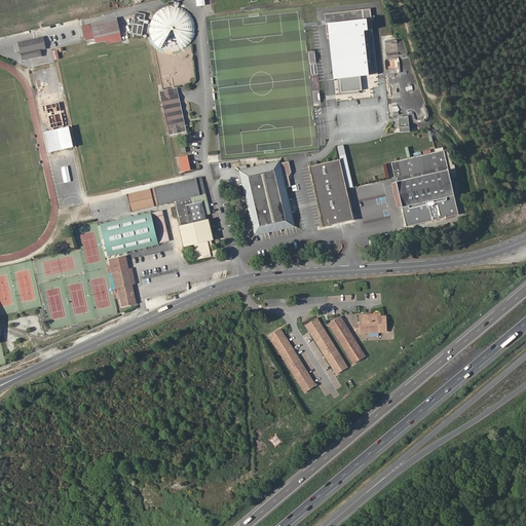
[(183,9),(176,6),(168,6),(161,8),(155,13),(151,20),(149,27),(149,35),(153,42),(158,47),(164,51),(173,52),(180,50),(186,47),(191,41),(194,35),(195,27),(193,20),(189,13),(183,9)]
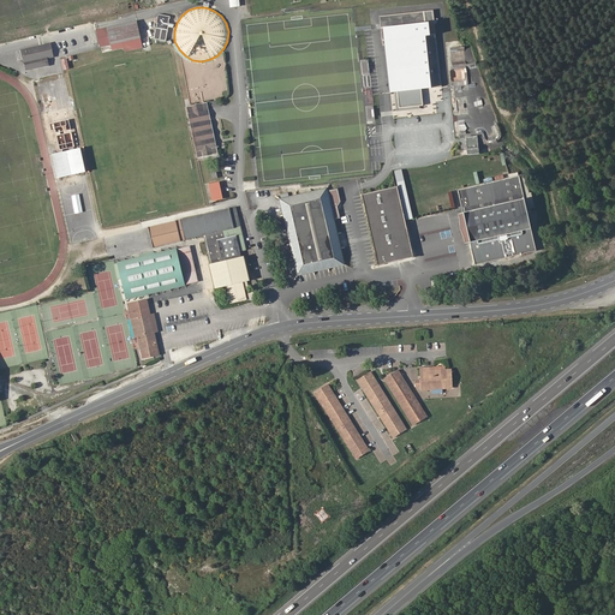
[(399,108),(424,106),(422,89),(442,87),(433,11),(380,17),(383,46),(386,45),(390,93),(398,91),(399,108)]
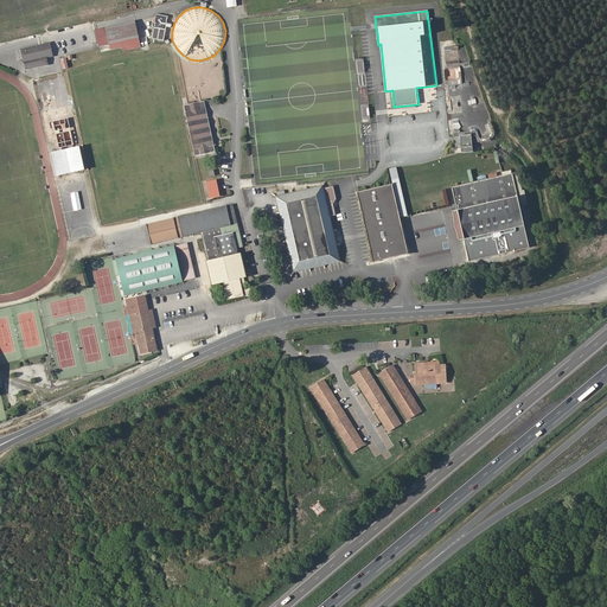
[(152,39),(164,42),(166,27),(171,29),(171,25),(166,24),(167,17),(157,16),(152,39)]
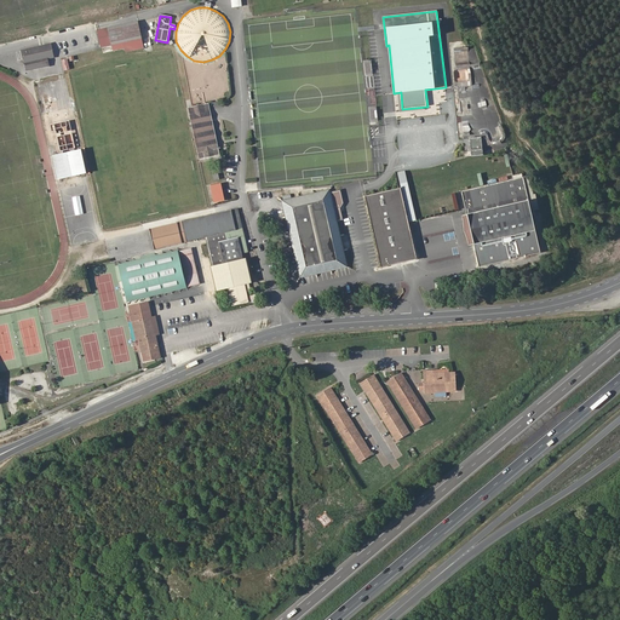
[(113,45),(114,50),(125,47),(124,42),(142,38),(137,22),(97,30),(101,47),(113,45)]
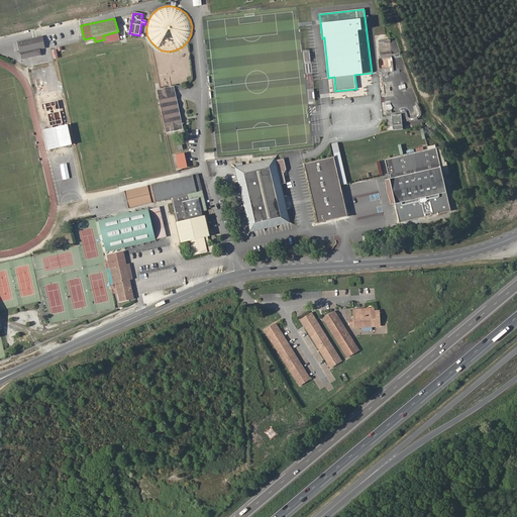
[(105,43),(119,40),(118,31),(103,35),(104,39),(105,43)]
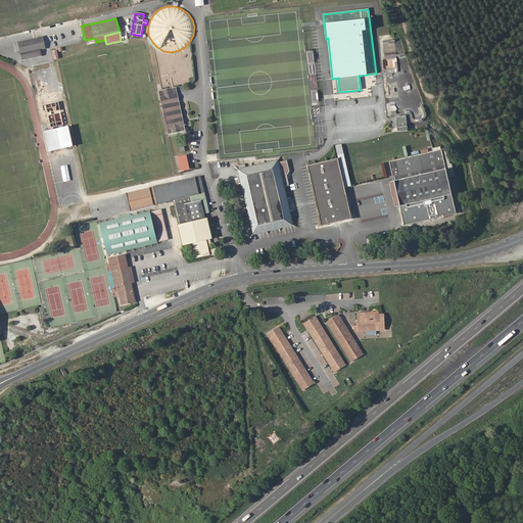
[(42,38),(18,43),(20,54),(39,50),(45,48),(42,38)]
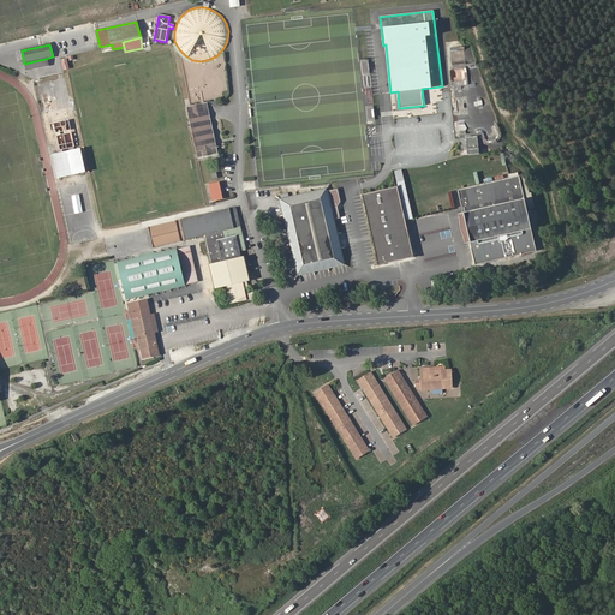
[(453,47),(454,58),(466,57),(465,46),(453,47)]
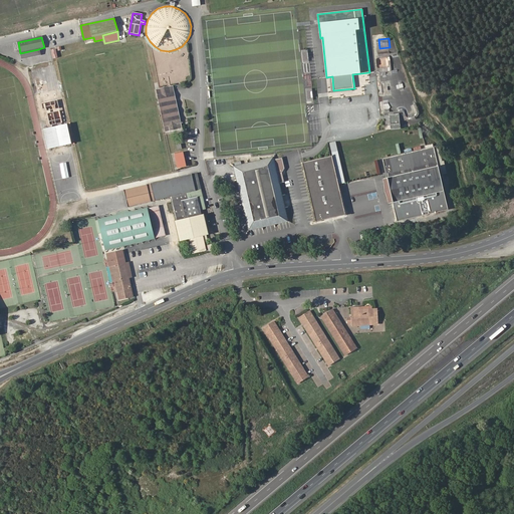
[(20,53),(21,59),(39,54),(38,49),(20,53)]
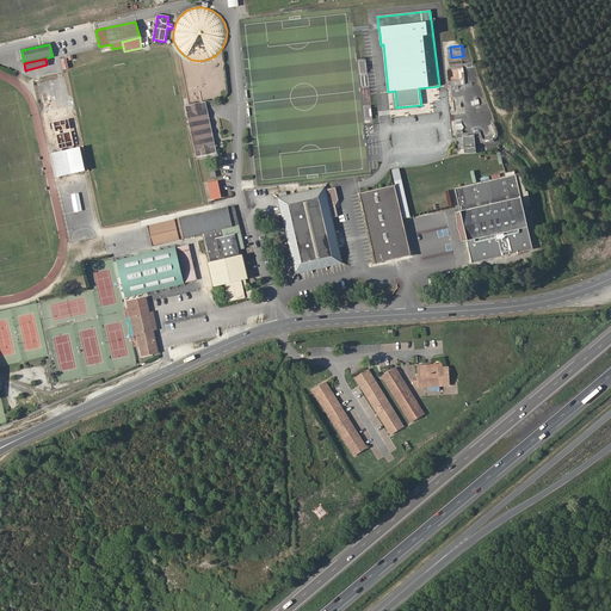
[(185,107),(189,124),(209,119),(205,103),(185,107)]
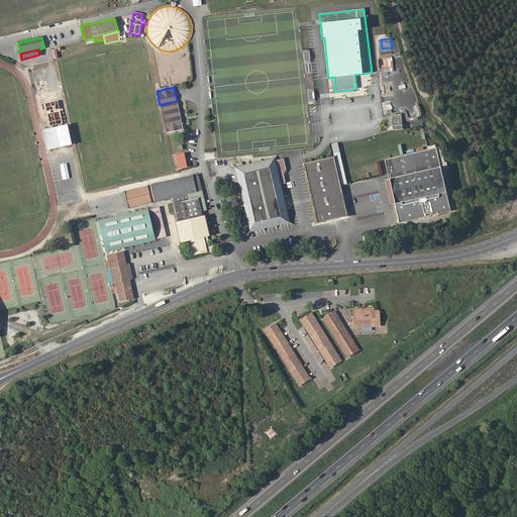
[(178,125),(182,124),(177,101),(160,105),(165,128),(170,127),(171,132),(179,130),(178,125)]
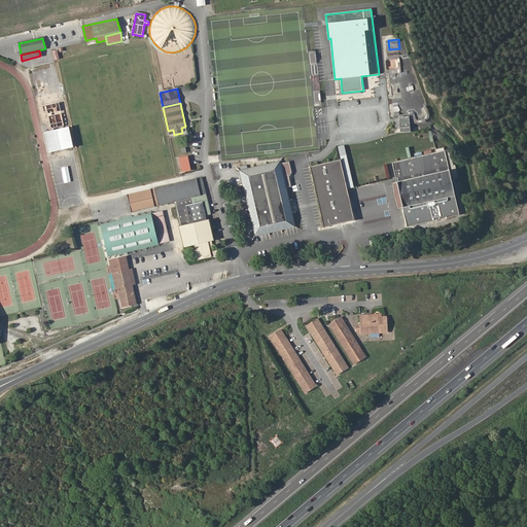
[(400,134),(410,132),(408,124),(398,125),(400,134)]
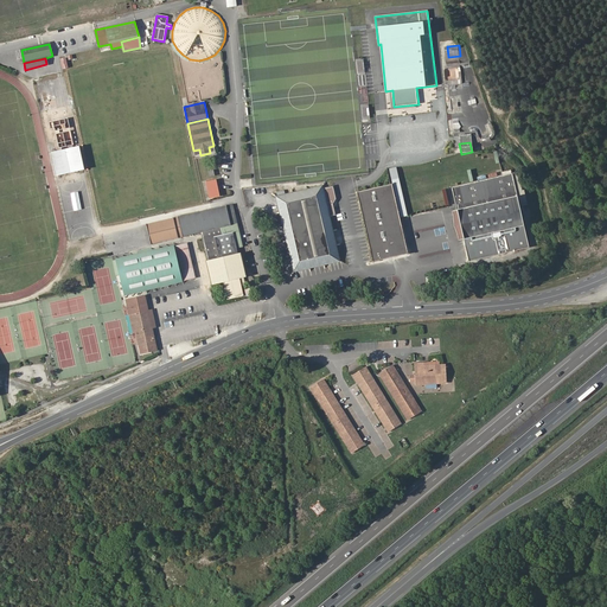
[(57,176),(84,170),(80,146),(52,152),(57,176)]
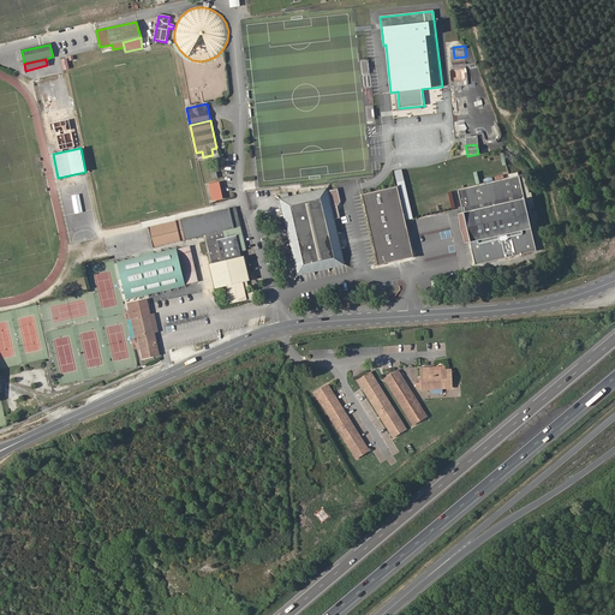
[(517,177),(463,190),(458,191),(459,195),(464,213),(463,213),(464,219),(467,236),(470,243),(471,243),(475,261),(476,264),(479,263),(533,251),(529,230),(530,228),(523,199),(521,199),(517,177)]
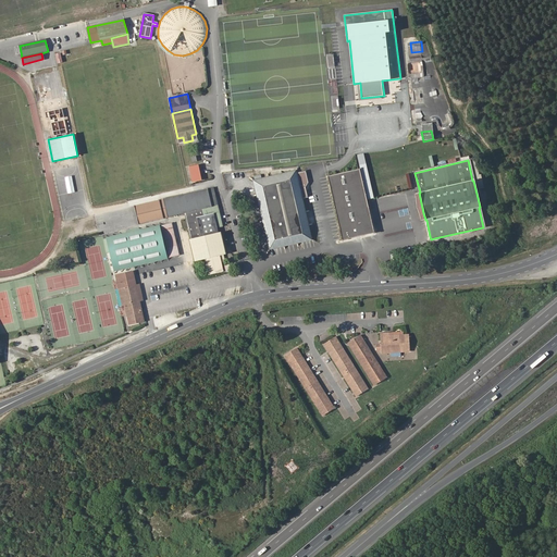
[(202,180),(199,163),(189,165),(193,182),(202,180)]
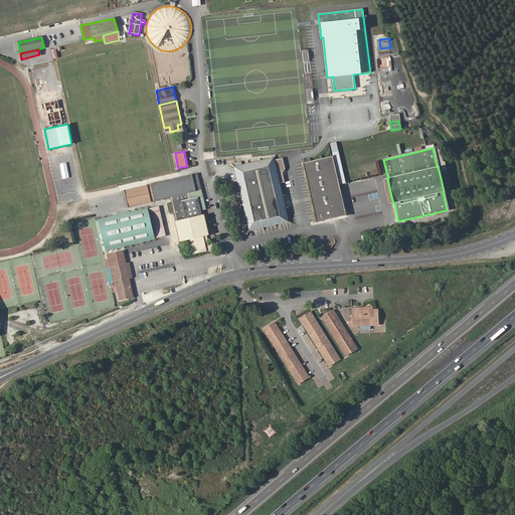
[(336,152),(332,153),(339,184),(343,183),(336,152)]
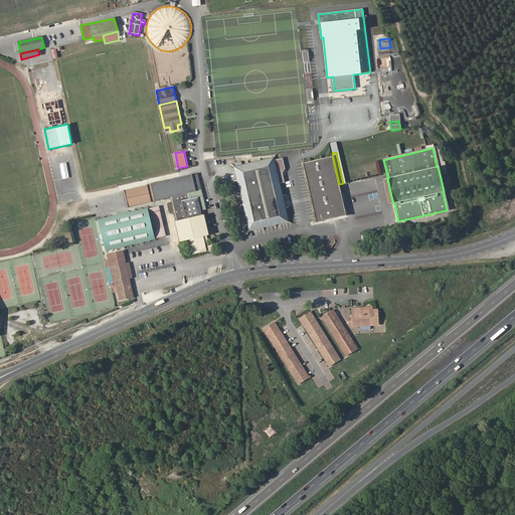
[(331,156),(302,163),(315,222),(345,215),(331,156)]
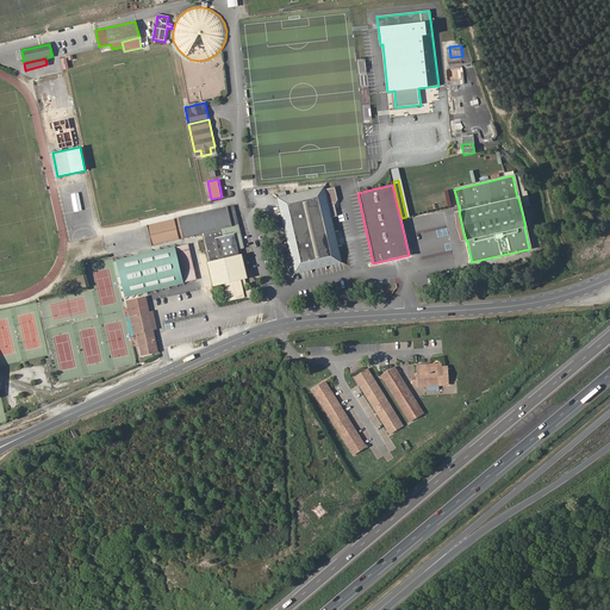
[(322,188),(323,191),(324,190),(323,186),(277,197),(293,273),(340,262),(330,217),(328,217),(338,261),(294,271),(278,198),(322,188)]
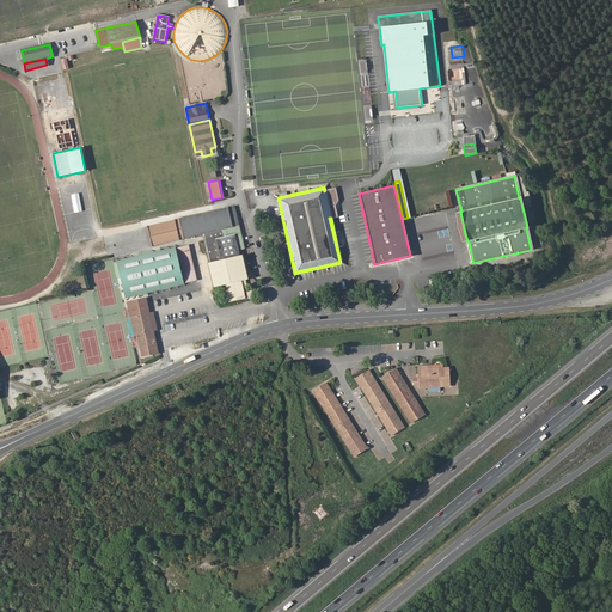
[(323,189),(279,199),(295,271),(340,262),(329,218),(331,218),(336,216),(334,202),(337,201),(335,189),(325,190),(324,191),(323,189)]
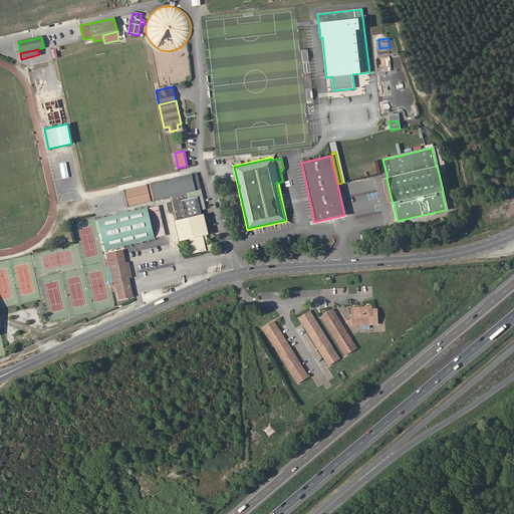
[(200,209),(205,208),(201,190),(197,173),(123,190),(127,207),(171,197),(171,199),(181,240),(190,238),(194,252),(204,249),(201,235),(206,234),(200,209)]
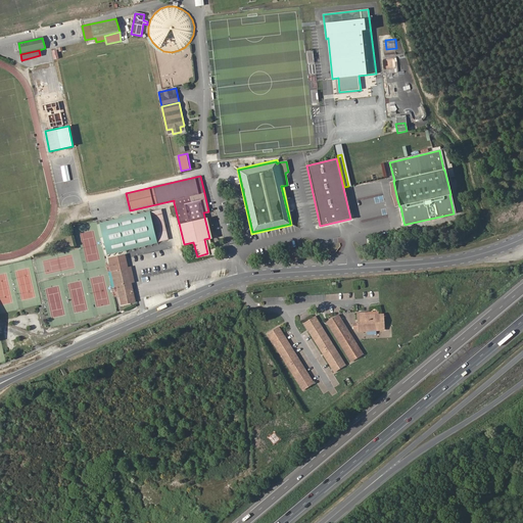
[(107,254),(170,240),(162,209),(100,225),(107,254)]
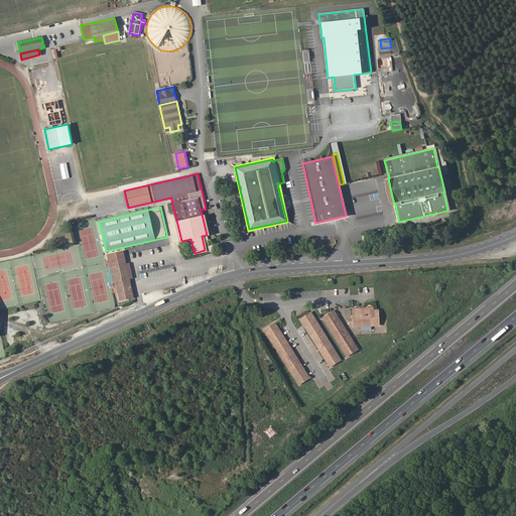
[(134,298),(130,279),(129,278),(133,277),(130,264),(126,265),(124,255),(120,253),(109,256),(112,268),(113,268),(121,301),(134,298)]
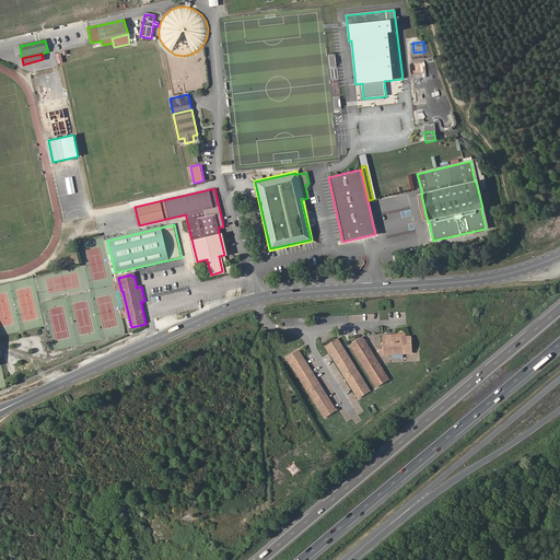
[(129,328),(131,327),(123,291),(121,291),(118,278),(116,278),(129,328)]
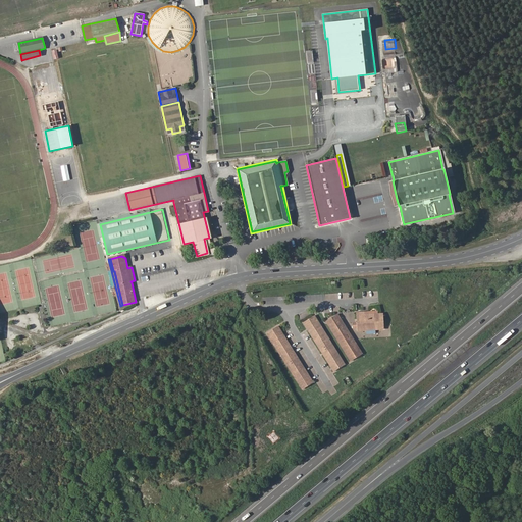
[(354,327),(358,327),(359,330),(385,329),(384,313),(378,313),(378,311),(357,312),(358,322),(354,323),(354,327)]
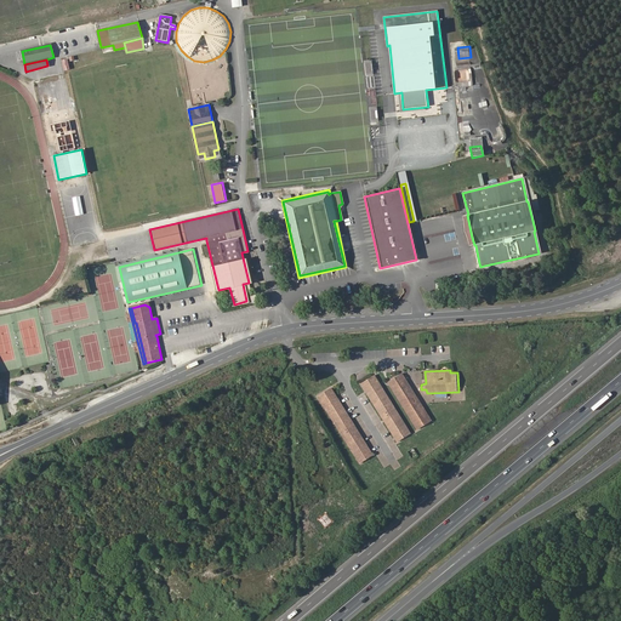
[(431,422),(432,421),(403,374),(402,375),(431,422)]
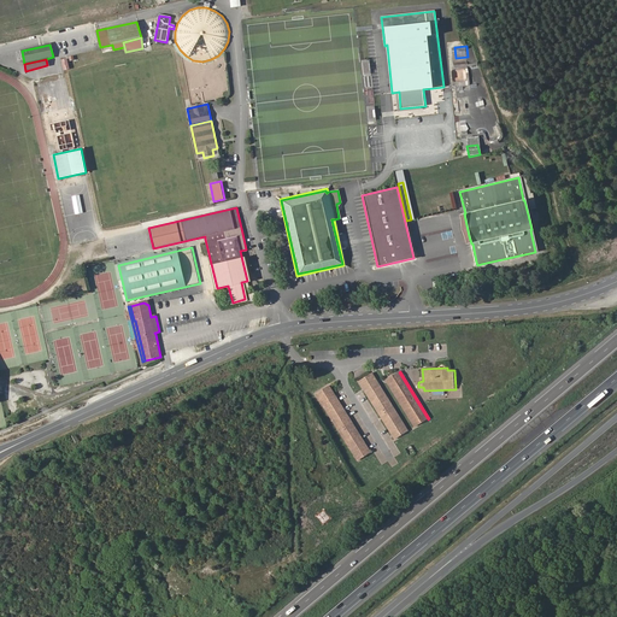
[(378,382),(372,372),(359,381),(395,439),(407,432),(377,383),(378,382)]
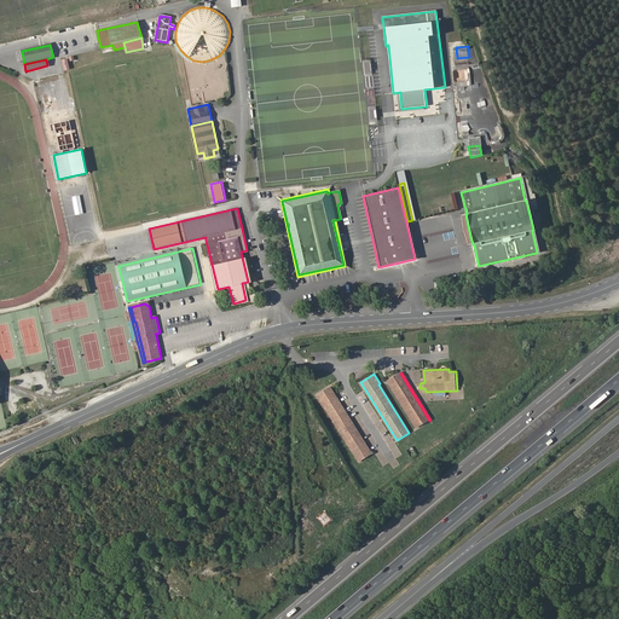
[(429,421),(400,374),(389,380),(418,427),(429,421)]
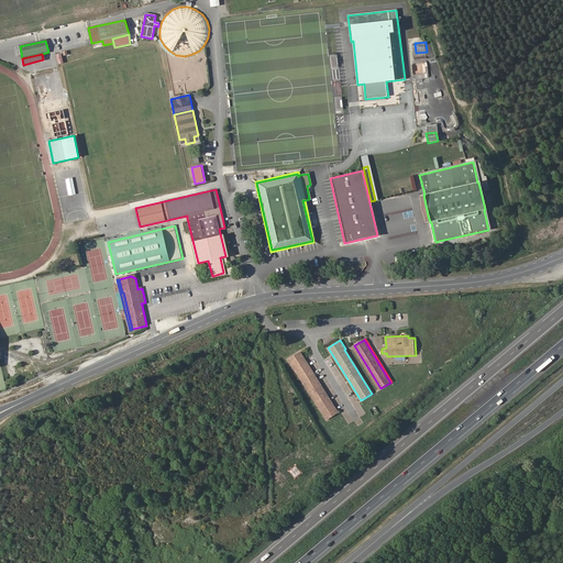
[(379,389),(381,388),(354,345),(353,346),(379,389)]
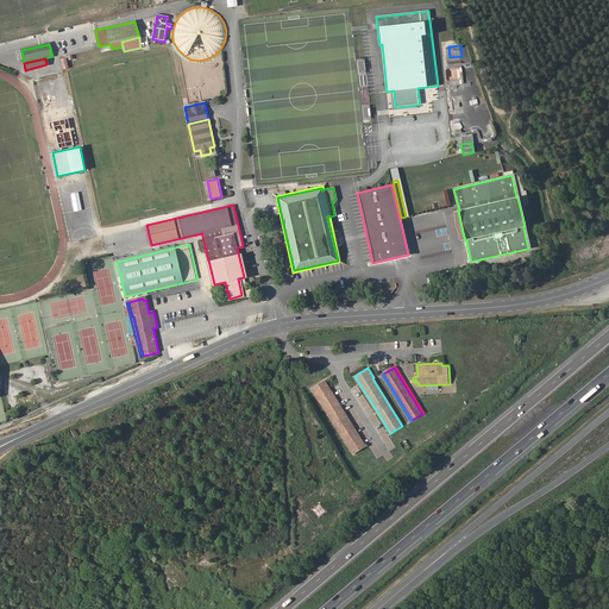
[(402,426),(403,425),(374,377),(372,378),(402,426)]
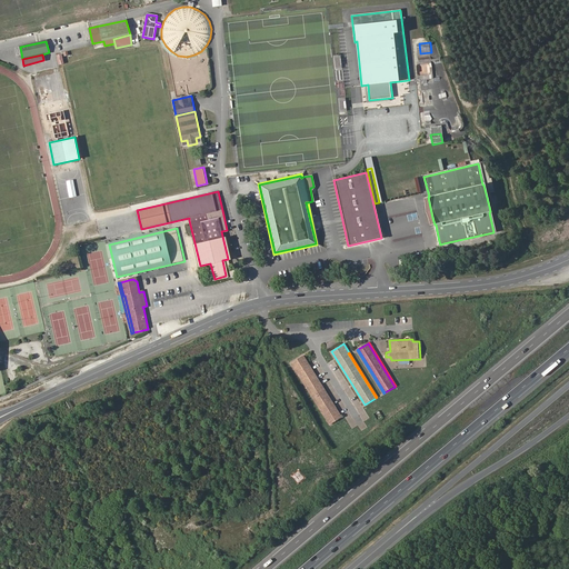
[(340,418),(341,417),(303,356),(302,357),(340,418)]
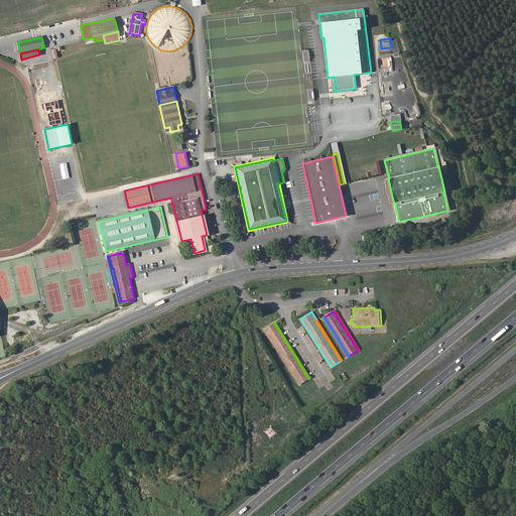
[(274,324),(264,329),(269,337),(271,336),(300,384),(308,379),(274,324)]
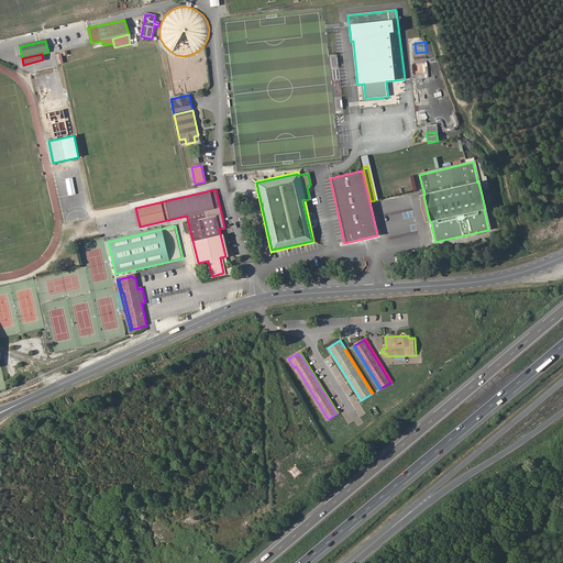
[(327,420),(328,419),(296,366),(294,367),(327,420)]
